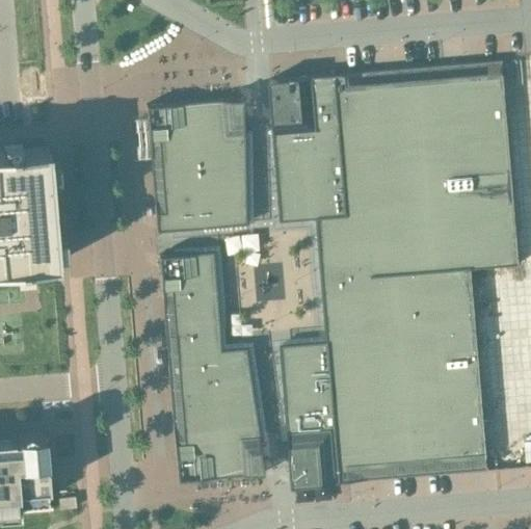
[(279,81),(269,82),(270,97),(269,97),(272,129),(274,159),(275,161),(277,192),(281,222),(300,221),(314,220),(316,220),(321,283),(326,343),(311,344),(281,347),(283,377),(283,379),(288,441),(290,473),(291,473),(292,487),(302,486),(302,487),(330,484),(389,480),(487,472),(530,468),(530,421),(484,425),(471,270),(519,266),(502,62),(363,74),(279,81)]
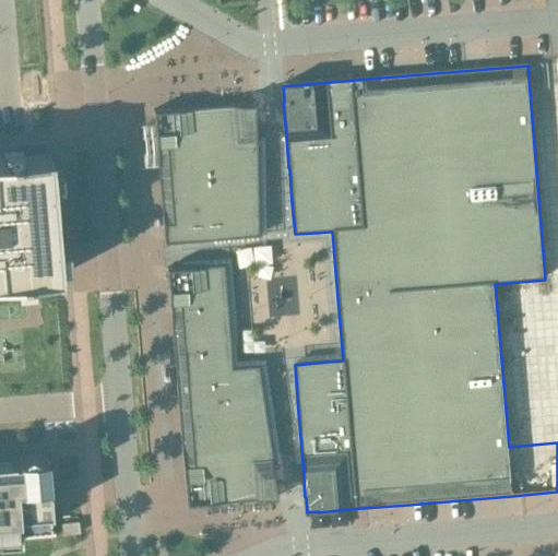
[(260,204),(259,137),(258,137),(258,105),(247,106),(247,105),(152,113),(162,231),(163,231),(164,245),(178,244),(189,244),(246,238),(260,237),(259,204),(260,204)]
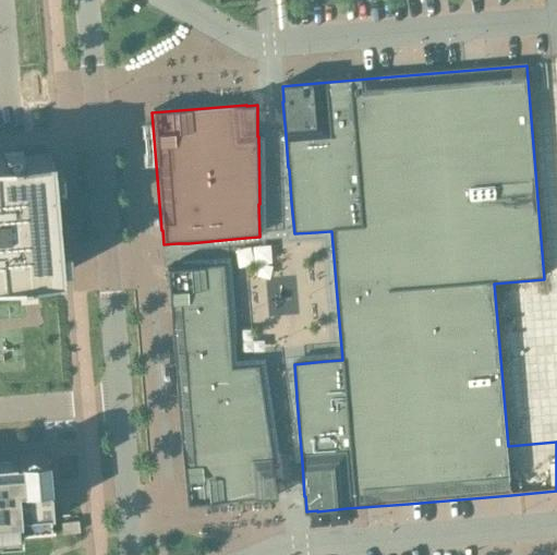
[(0,284),(59,279),(49,157),(0,160),(0,284)]
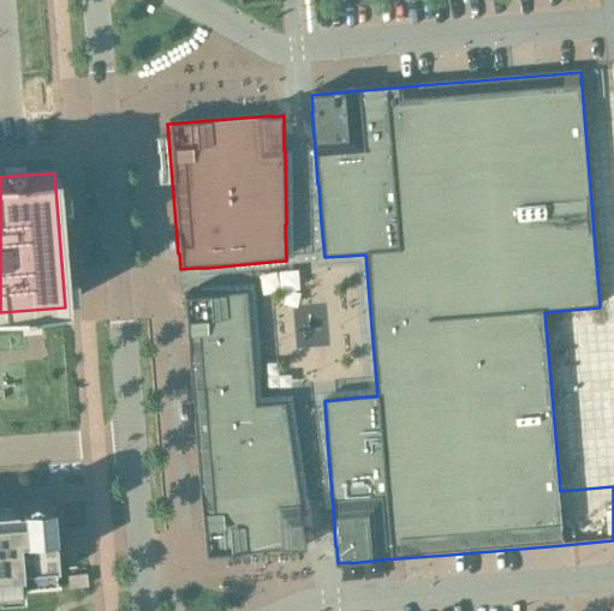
[(255,406),(245,298),(245,293),(237,293),(198,297),(183,298),(184,313),(183,313),(184,318),(203,557),(296,549),(308,547),(302,513),(303,513),(292,438),(291,439),(286,403),(255,406)]
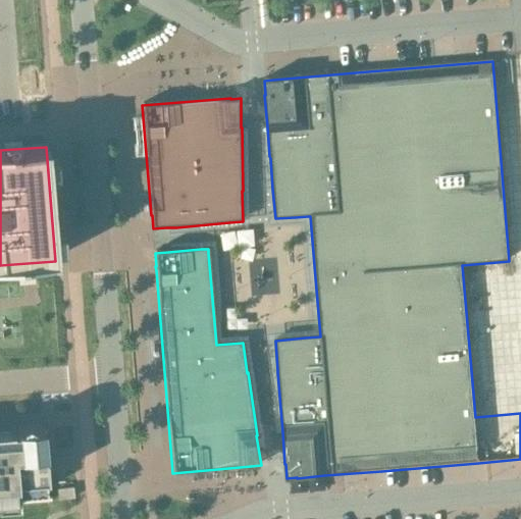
[(53,499),(48,500),(45,466),(43,444),(49,444),(48,440),(43,442),(42,433),(48,433),(48,430),(42,431),(42,427),(16,429),(16,433),(0,434),(0,506),(53,502),(53,499)]
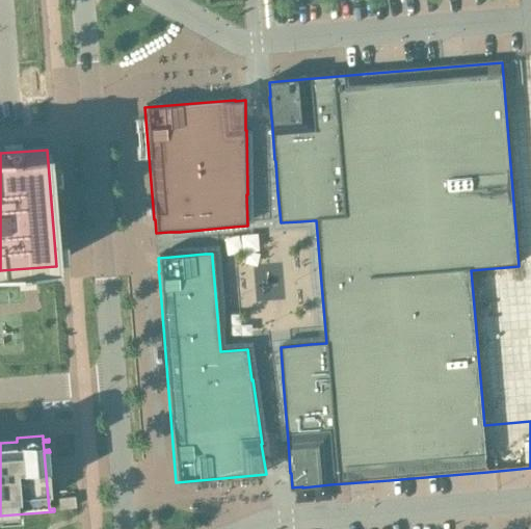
[(73,499),(58,501),(59,510),(74,509),(73,499)]
